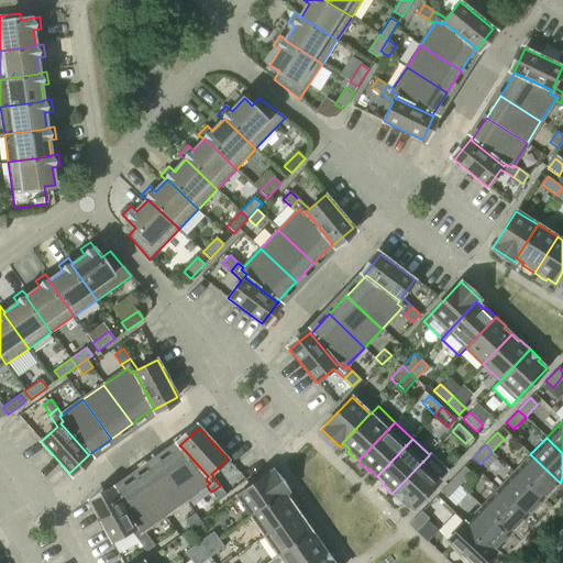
[(180,445),(180,446),(158,462),(186,500),(207,486),(210,484),(206,479),(208,476),(180,445)]
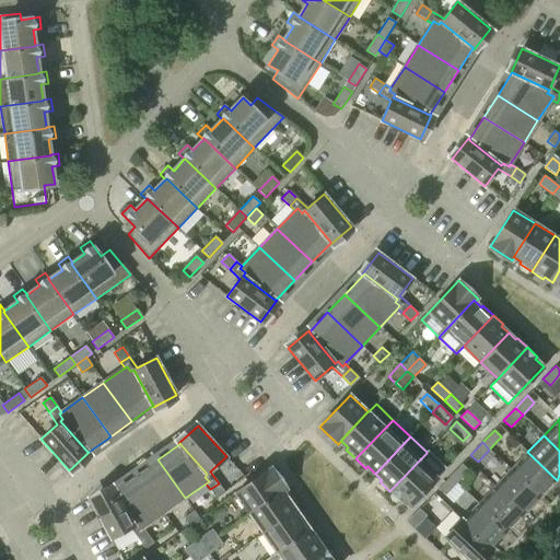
[(428,451),(427,452),(427,453),(389,491),(400,501),(401,499),(410,506),(446,468),(428,451)]
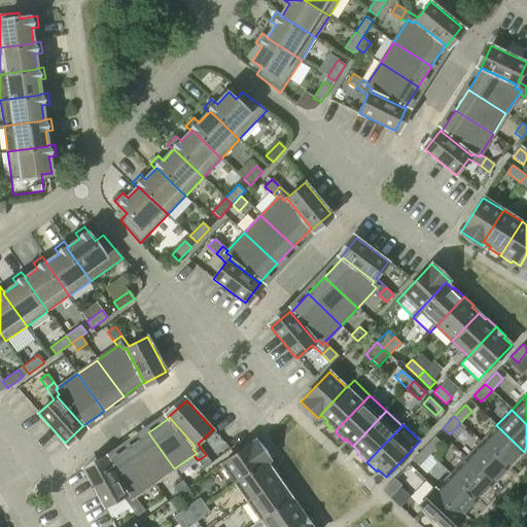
[(524,452),(496,425),(481,442),(508,467),(524,452)]
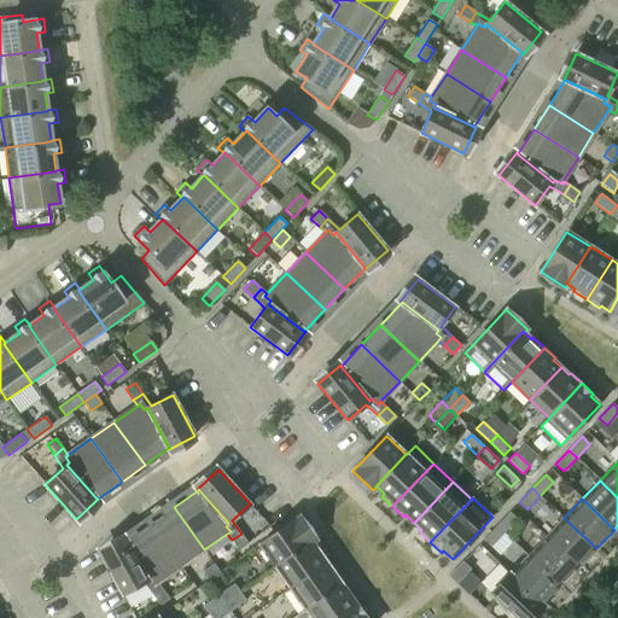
[(174,507),(151,523),(181,566),(204,549),(174,507)]
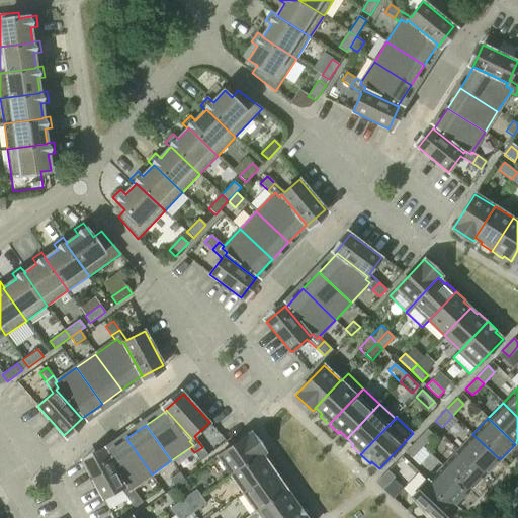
[(427,429),(416,440),(423,447),(434,435),(427,429)]
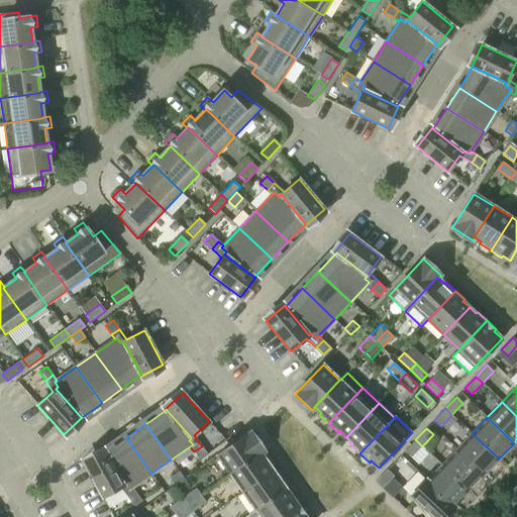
[(261,452),(262,453),(265,451),(250,432),(217,455),(230,474),(261,452)]
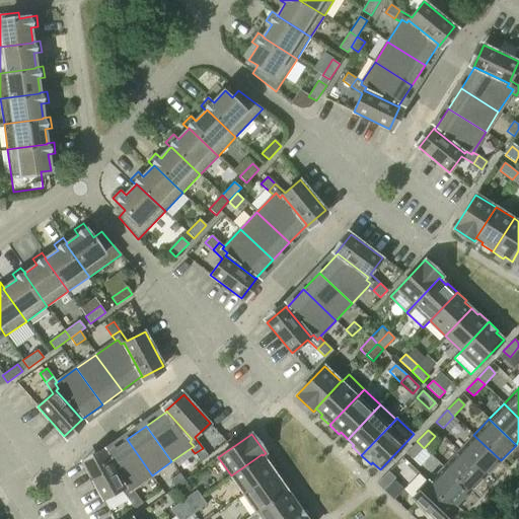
[(501,460),(473,435),(458,450),(486,476),(501,460)]
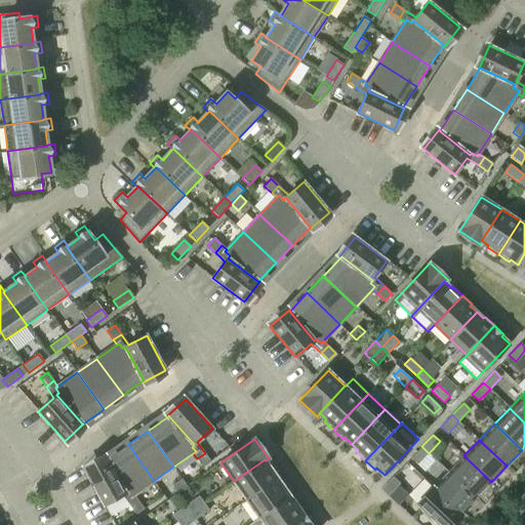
[(128,444),(108,458),(107,459),(125,493),(128,491),(131,496),(134,494),(154,481),(128,444)]
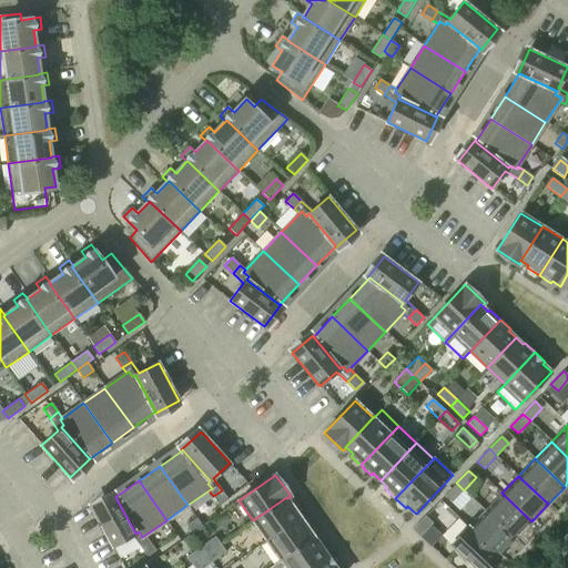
[(464,490),(456,483),(444,496),(452,503),(464,490)]
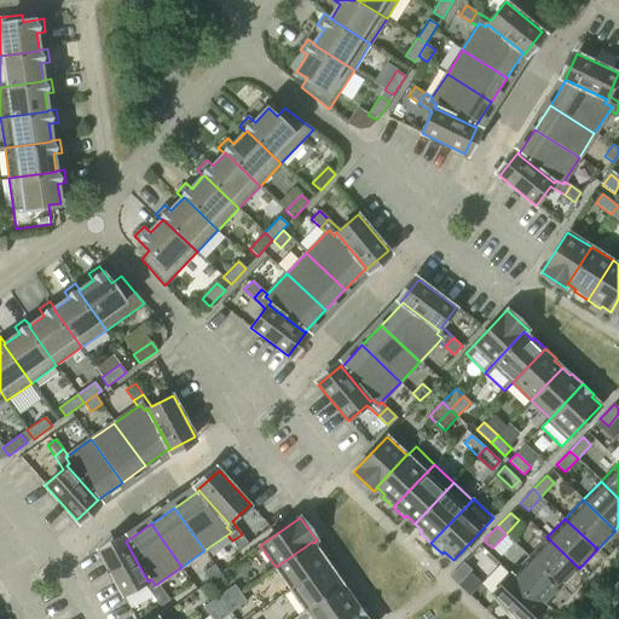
[(249,544),(242,534),(232,541),(239,551),(249,544)]
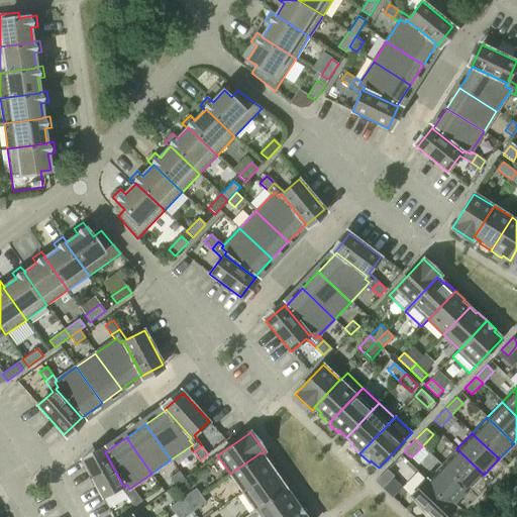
[(484,475),(456,448),(441,463),(469,490),(484,475)]
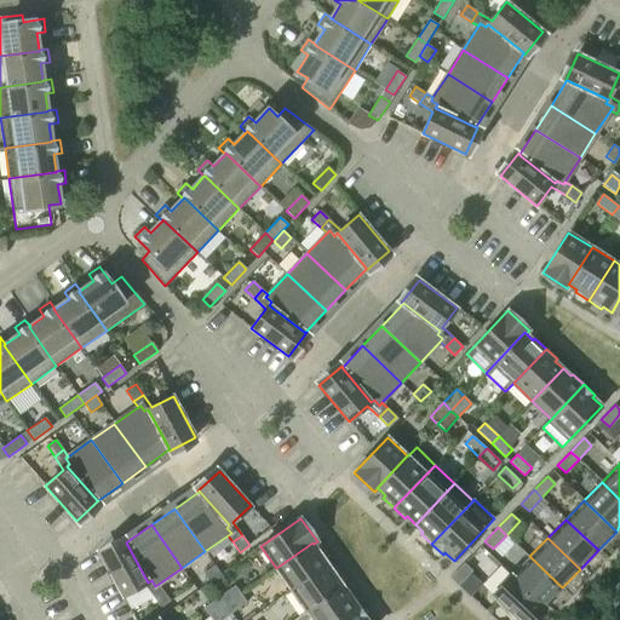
[(126,543),(127,541),(127,540),(101,555),(124,596),(144,584),(154,597),(164,591),(159,584),(155,586),(151,580),(148,583),(126,543)]
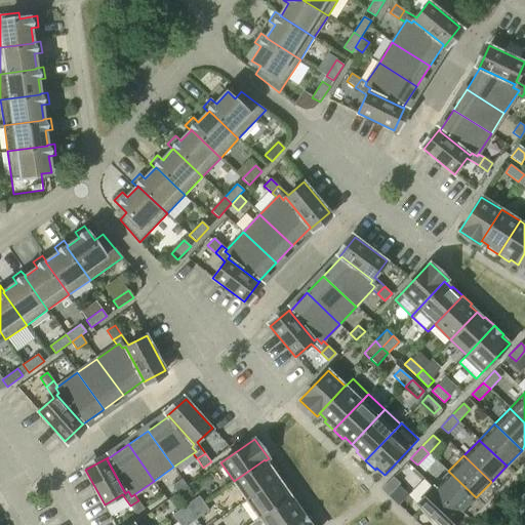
[(270,467),(266,460),(265,459),(234,481),(247,499),(280,476),(272,466),(270,467)]
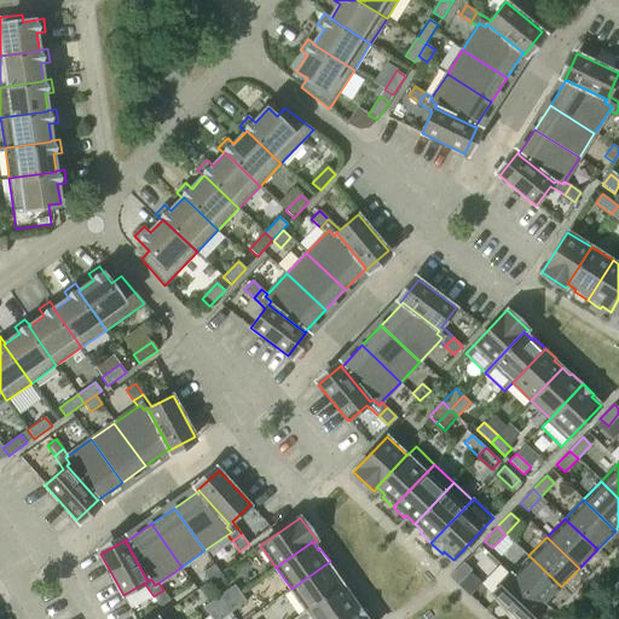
[(528,555),(512,574),(510,574),(543,606),(544,605),(561,586),(528,555)]
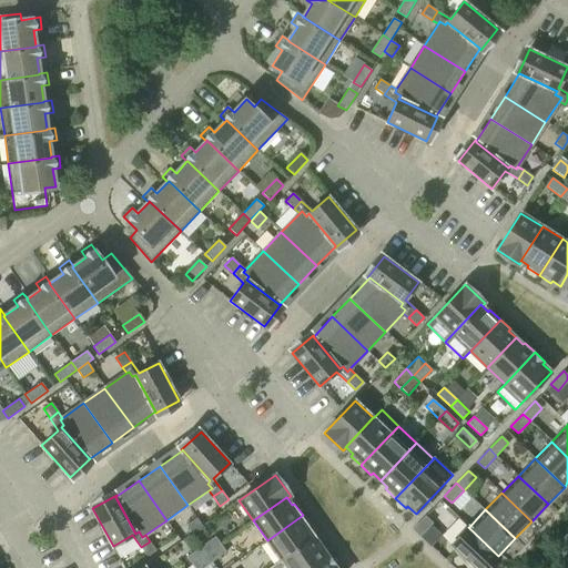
[(303,515),(267,540),(281,559),(314,537),(308,528),(311,527),(303,515)]
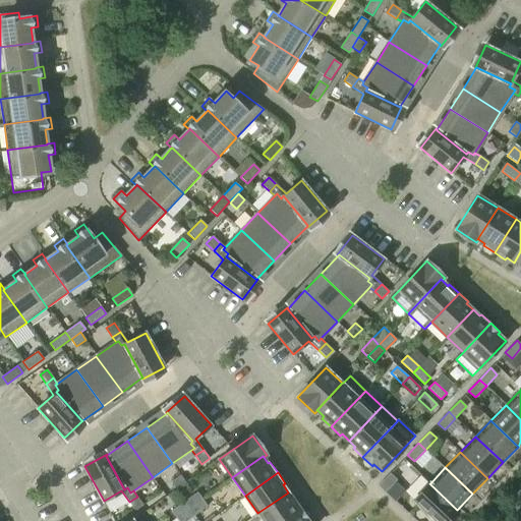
[(405,491),(395,481),(397,479),(390,473),(379,485),(396,502),(405,491)]
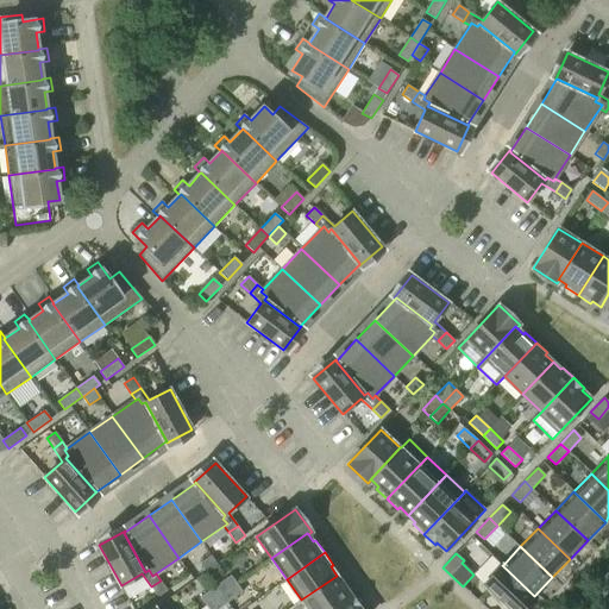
[(206,572),(217,564),(211,556),(200,563),(206,572)]
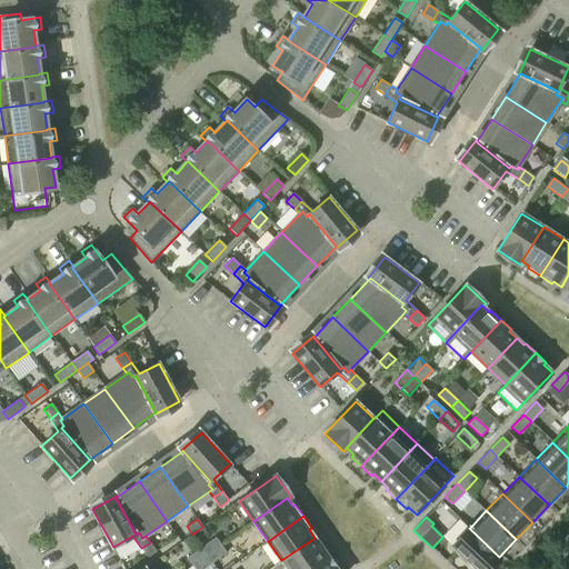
[(469,528),(470,528),(469,527),(451,547),(475,568),(489,568),(501,557),(500,556),(499,557),(469,528)]
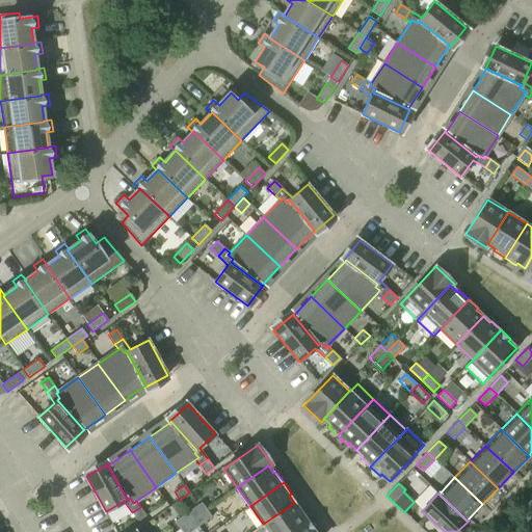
[(193,520),(207,509),(202,502),(188,512),(193,520)]
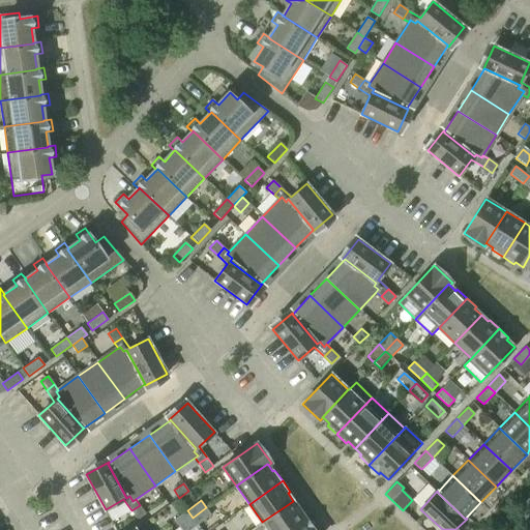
[(293,501),(262,522),(267,529),(290,529),(307,518),(300,506),(298,508),(293,501)]
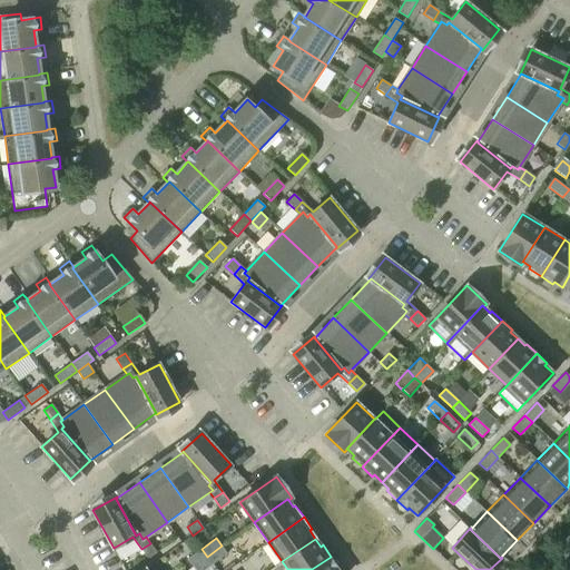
[(157,552),(150,543),(141,549),(148,559),(157,552)]
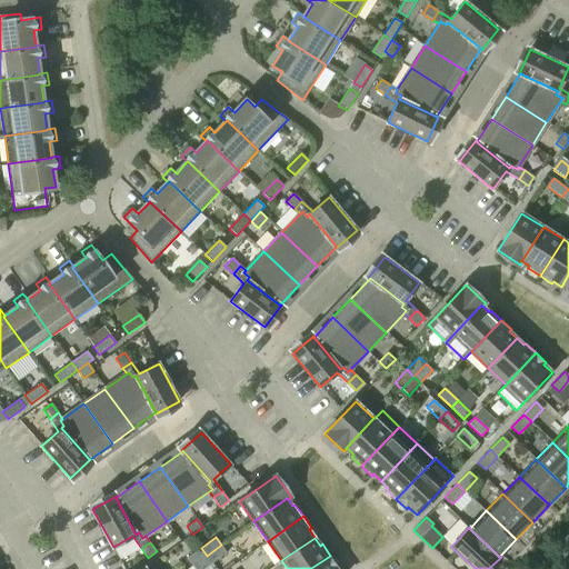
[(221,545),(207,556),(212,563),(227,552),(221,545)]
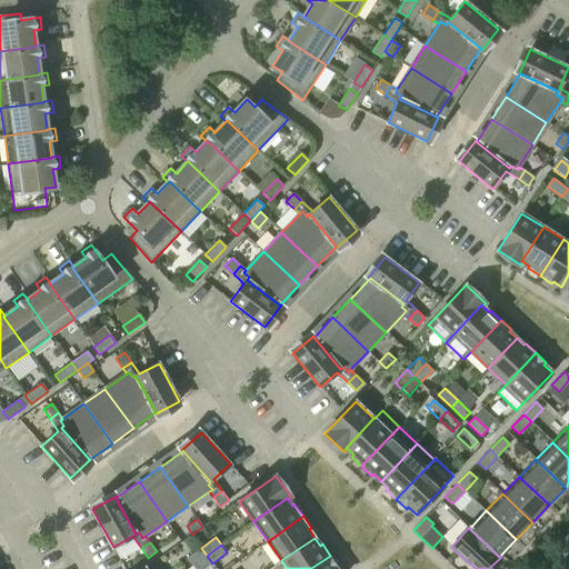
[(207,556),(201,548),(187,558),(192,566),(207,556)]
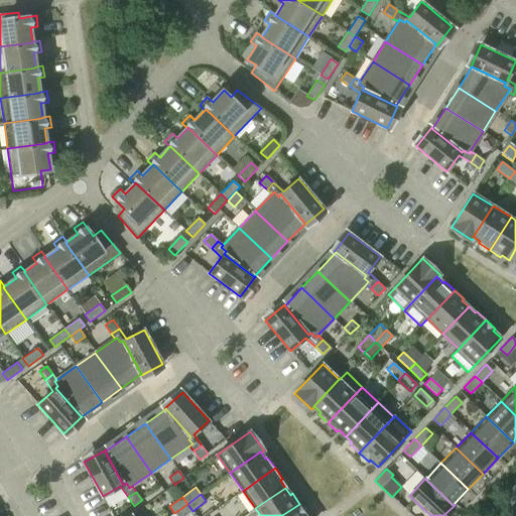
[(185,515),(192,511),(187,504),(174,513),(176,515),(185,515)]
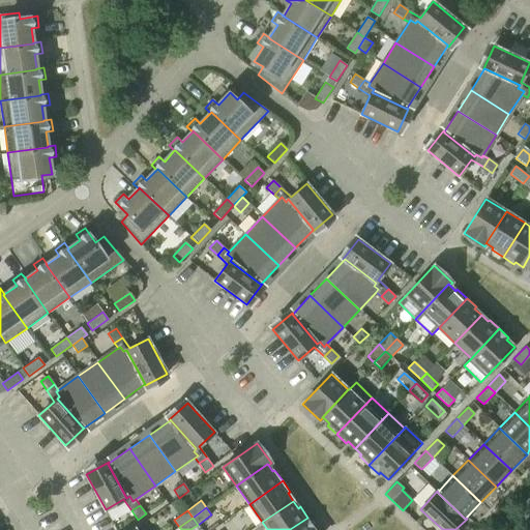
[(316,528),(307,518),(290,529),(314,529),(316,528)]
